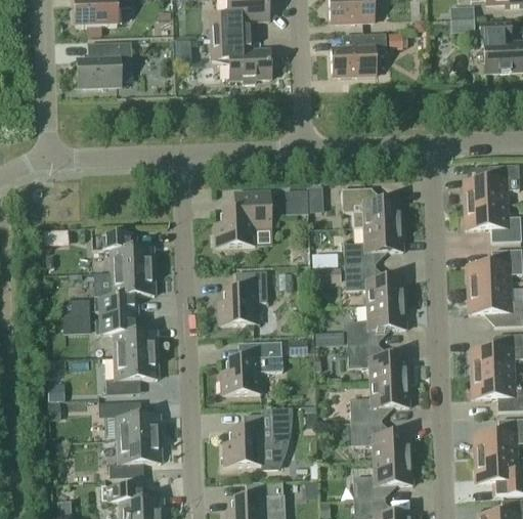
[(117,6),(131,6),(130,0),(75,0),(76,27),(87,26),(101,26),(117,25),(117,6)]
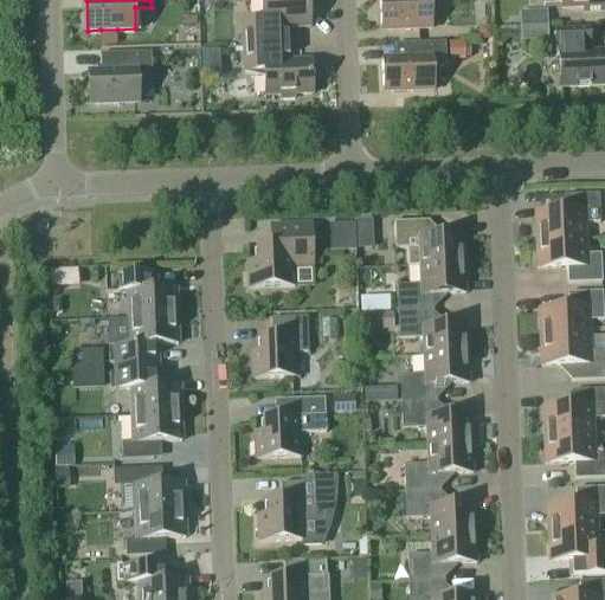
[(293,24),(311,24),(309,0),(263,0),(263,11),(243,17),(244,43),(294,40),(293,24)]
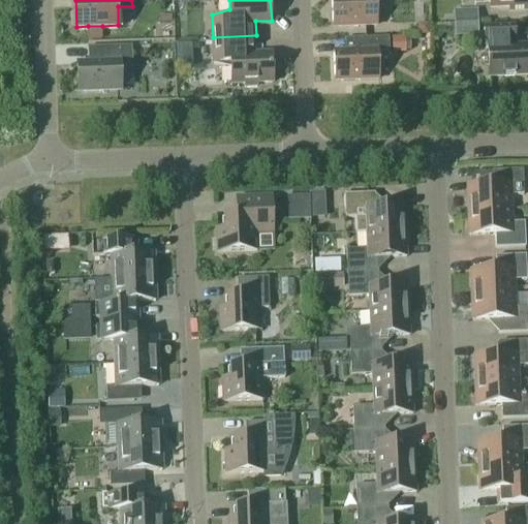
[(333,0),(334,23),(377,21),(376,0),(333,0)]
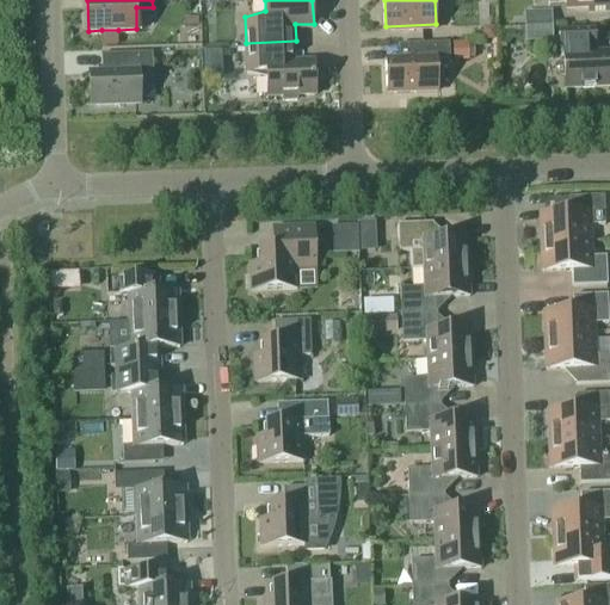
[(524,7),(525,23),(553,22),(553,6),(524,7)]
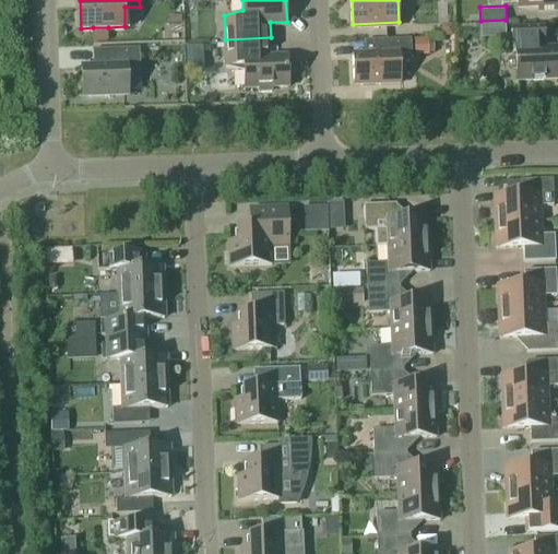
[(506,20),(481,21),(481,35),(507,34),(506,20)]
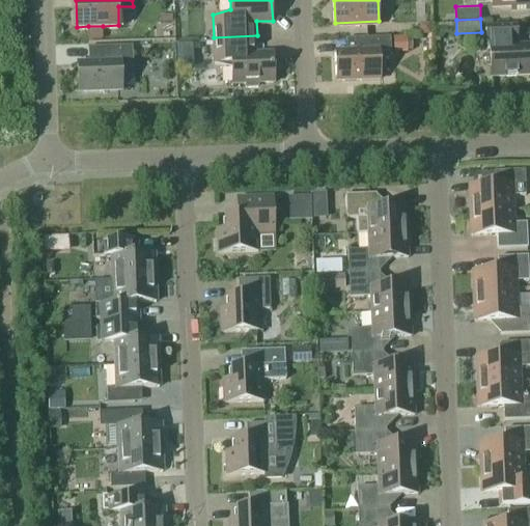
[(421,25),(421,30),(430,30),(430,21),(424,21),(421,25)]
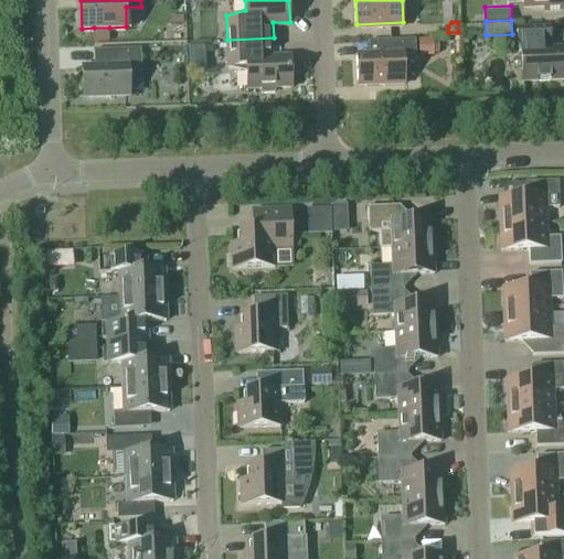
[(522,47),(523,77),(563,75),(563,44),(551,45),(550,23),(518,24),(519,49),(522,47)]
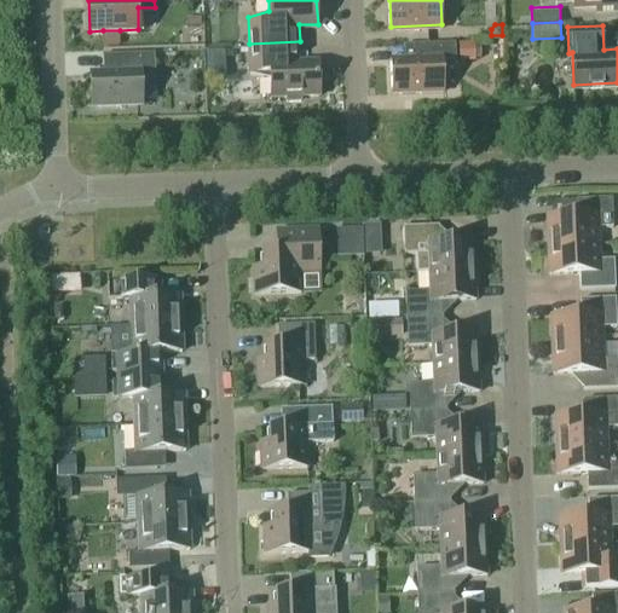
[(120,30),(103,30),(104,42),(120,42),(120,30)]
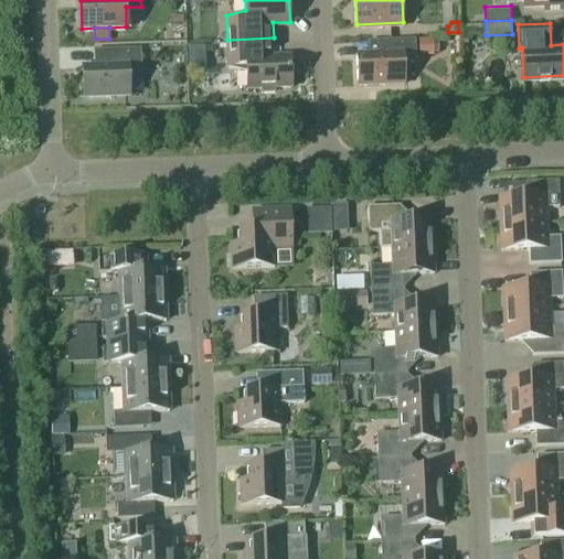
[(359,82),(405,79),(404,52),(417,51),(416,35),(369,38),(370,52),(358,52),(359,82)]
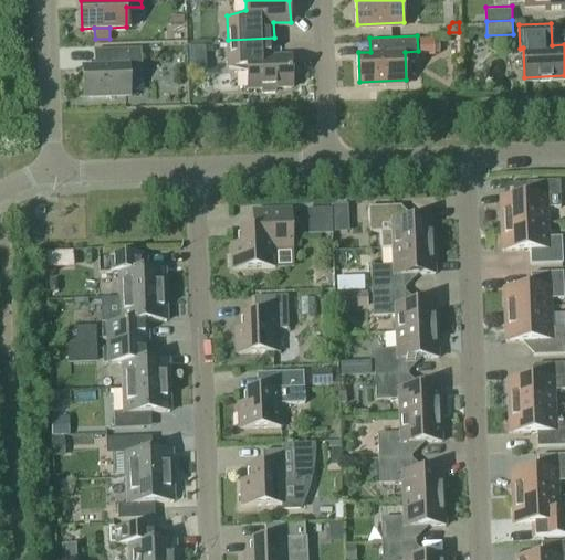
[(435,52),(435,35),(420,35),(420,53),(435,52)]
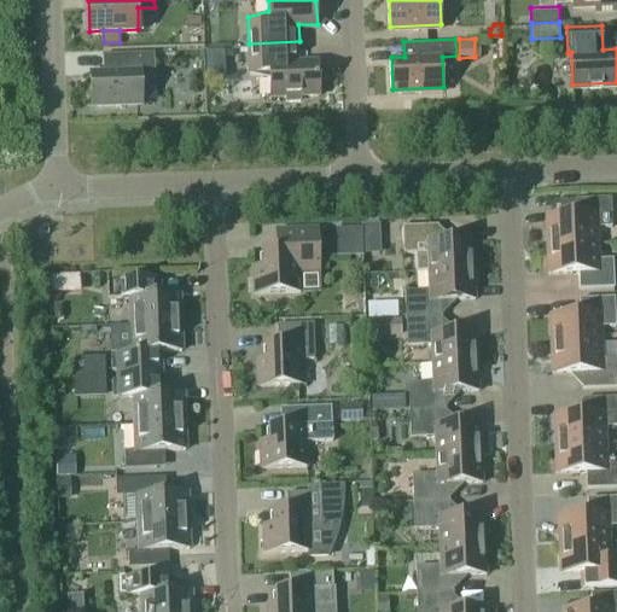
[(272,93),(287,93),(287,97),(301,97),(301,92),(320,92),(319,58),(300,58),(300,41),(249,44),(250,70),(271,75),(272,93)]
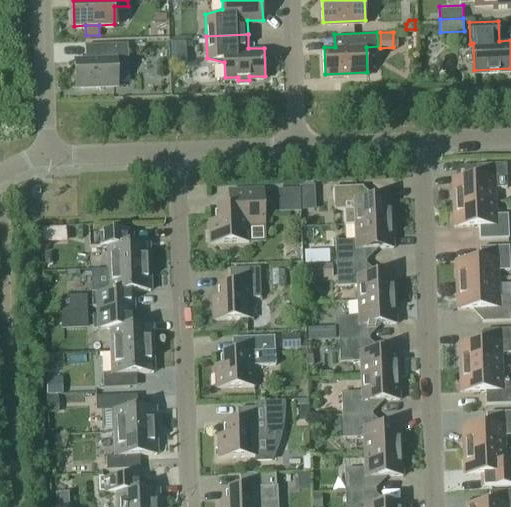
[(129,57),(128,40),(85,42),(86,58),(75,58),(76,84),(118,83),(118,57),(129,57)]
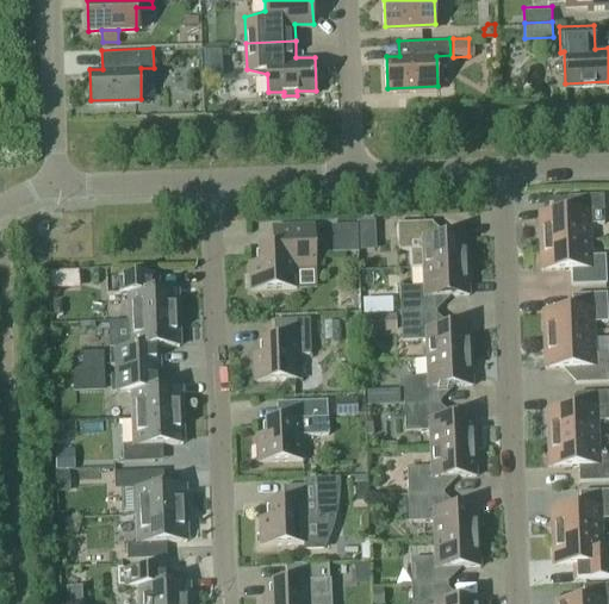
[(588,220),(604,219),(603,192),(569,193),(569,209),(540,210),(541,238),(588,236),(588,220)]
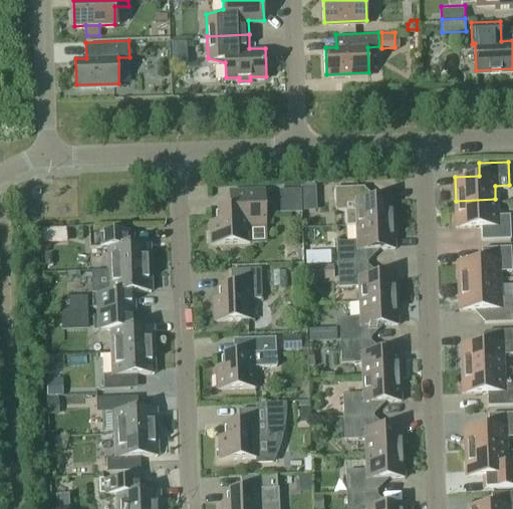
[(315,182),(301,183),(301,186),(301,194),(315,193),(315,182)]
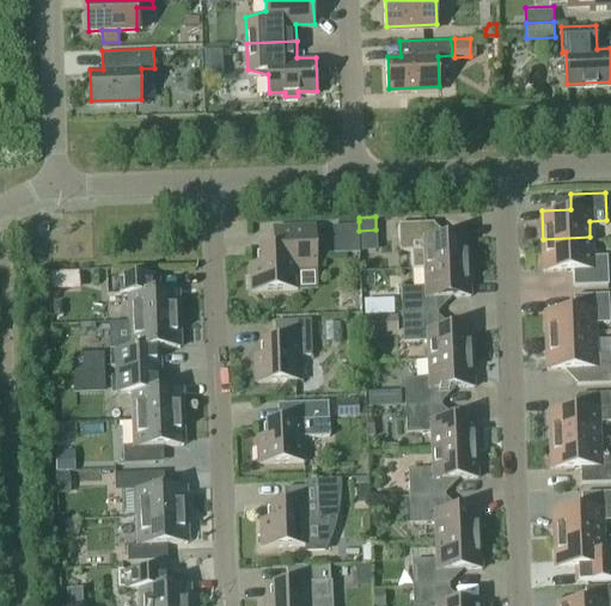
[(434,219),(398,220),(399,248),(413,248),(413,267),(425,265),(470,263),(469,233),(435,236),(434,219)]
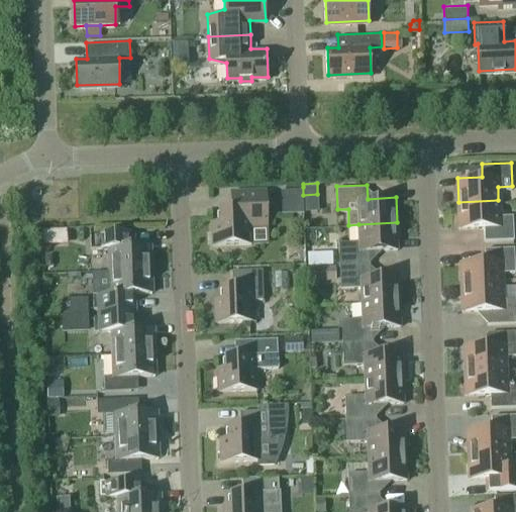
[(303,186),(286,186),(287,205),(303,205),(303,186)]
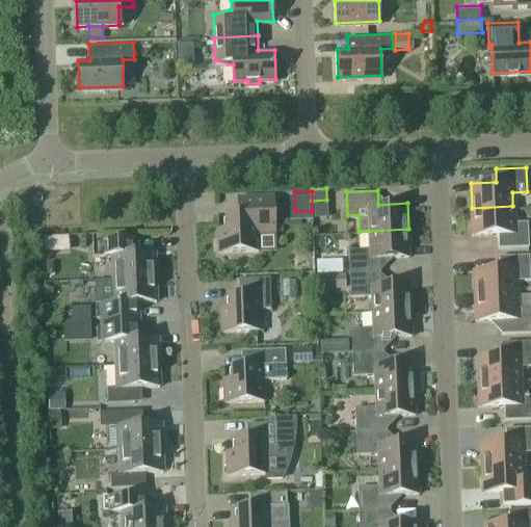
[(273,192),(238,193),(239,214),(227,214),(227,227),(218,227),(219,249),(259,248),(258,227),(274,227),(273,192)]
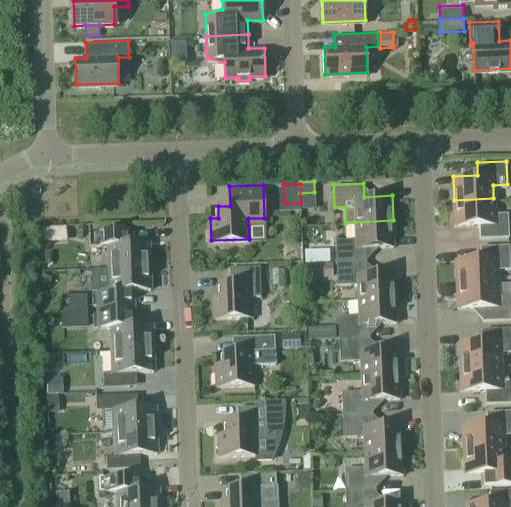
[(480,236),(509,235),(508,211),(494,212),(493,198),(454,200),(455,224),(479,223),(480,236)]
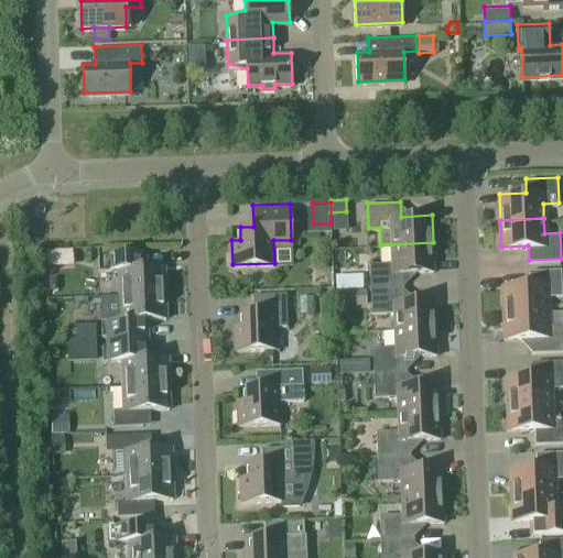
[(391,244),(392,261),(370,262),(371,286),(403,285),(403,271),(434,270),(433,242),(391,244)]
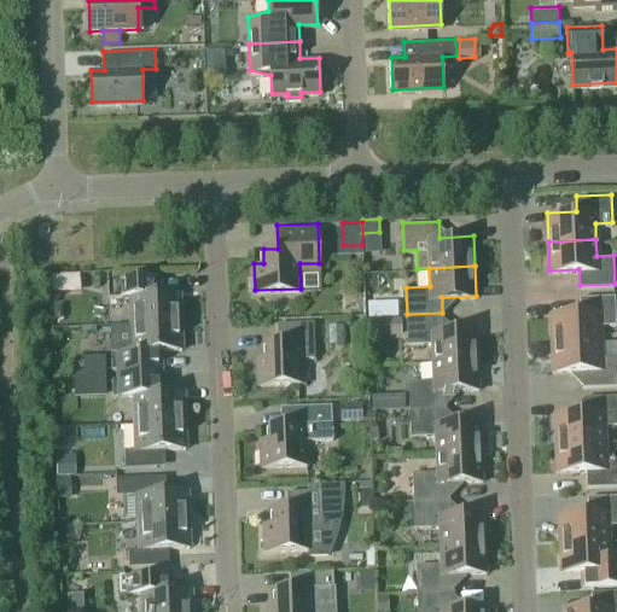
[(52,285),(65,285),(65,270),(51,272),(52,285)]
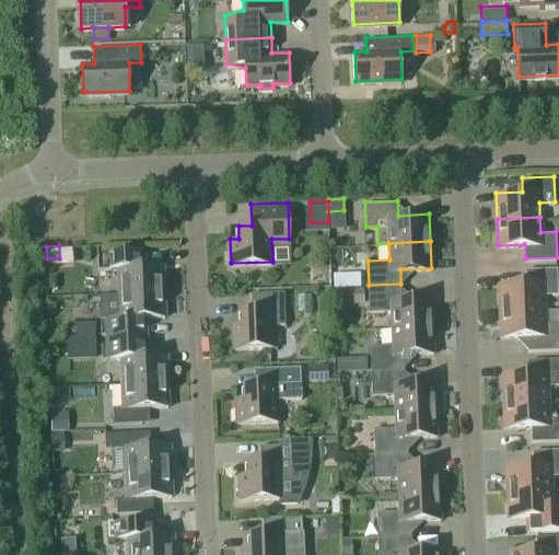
[(143,250),(99,252),(99,267),(118,266),(119,291),(164,289),(163,264),(144,264),(143,250)]
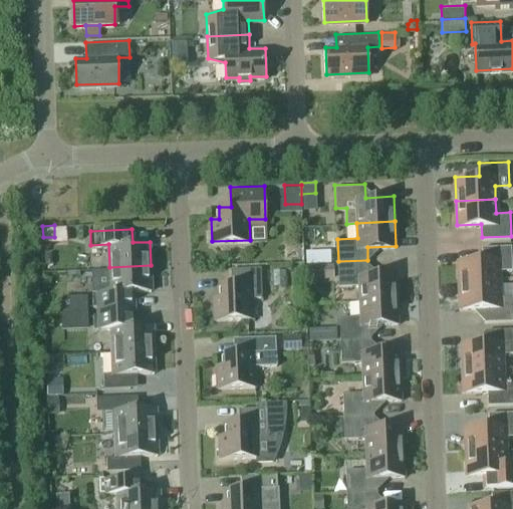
[(498,269),(512,268),(511,244),(482,245),(483,259),(459,260),(460,283),(499,282),(498,269)]
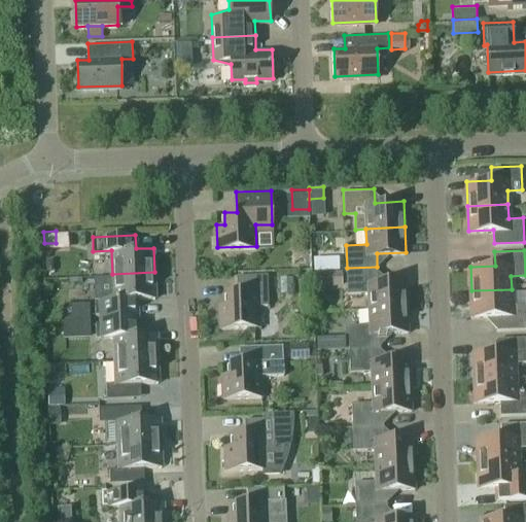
[(378,280),(377,267),(347,268),(348,291),(369,290),(369,307),(408,305),(407,279),(378,280)]
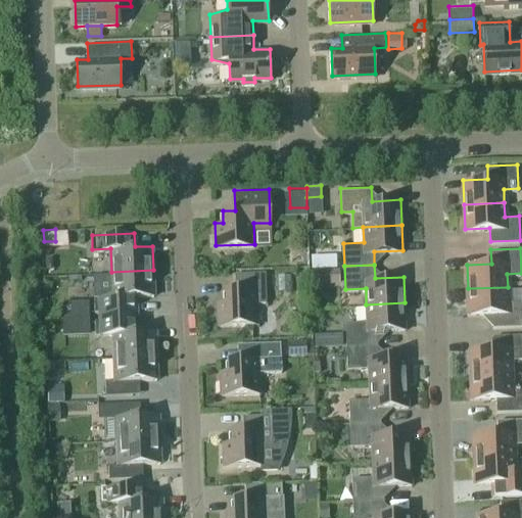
[(328,281),(327,267),(312,268),(313,282),(328,281)]
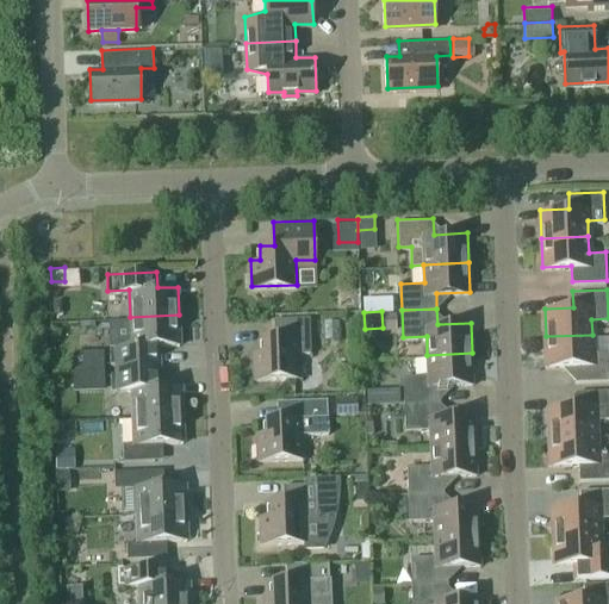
[(118,361),(118,366),(159,365),(157,343),(180,342),(179,315),(130,317),(109,317),(111,361),(118,361)]
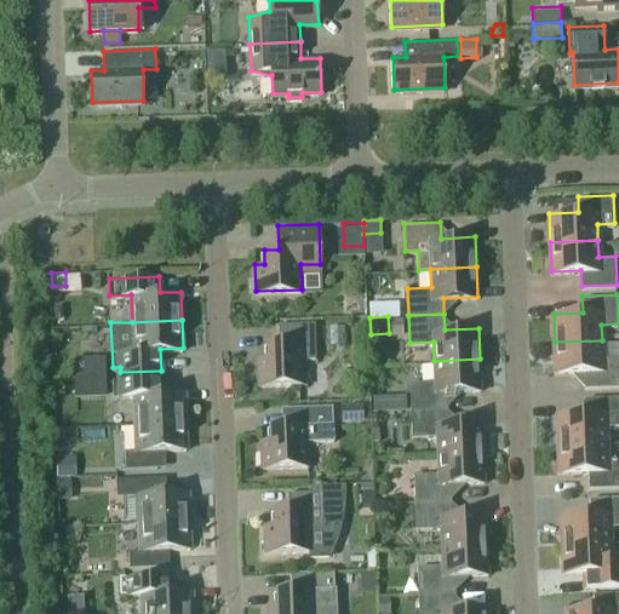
[(268,356),(258,357),(259,384),(305,382),(304,357),(316,356),(315,321),(279,322),(279,342),(268,342),(268,356)]
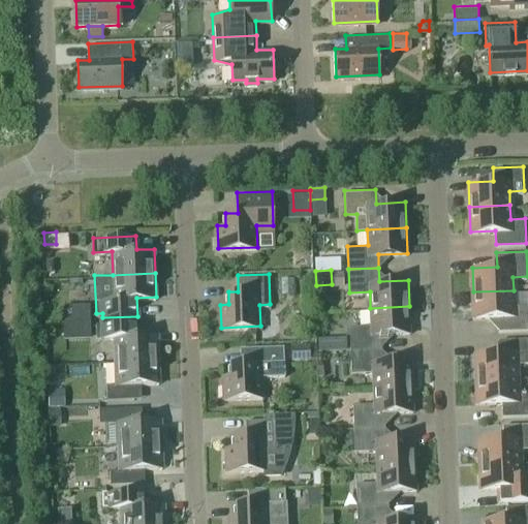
[(499,330),(527,328),(527,304),(515,304),(514,290),(473,291),(473,316),(498,315),(499,330)]
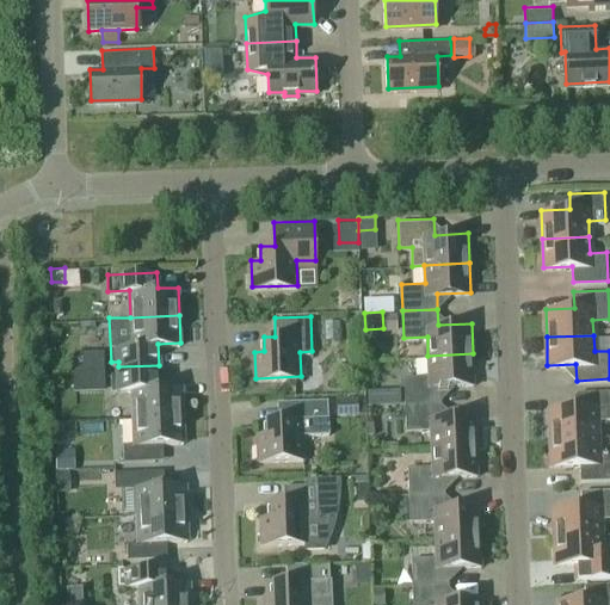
[(73,369),(104,368),(103,347),(72,349),(73,369)]
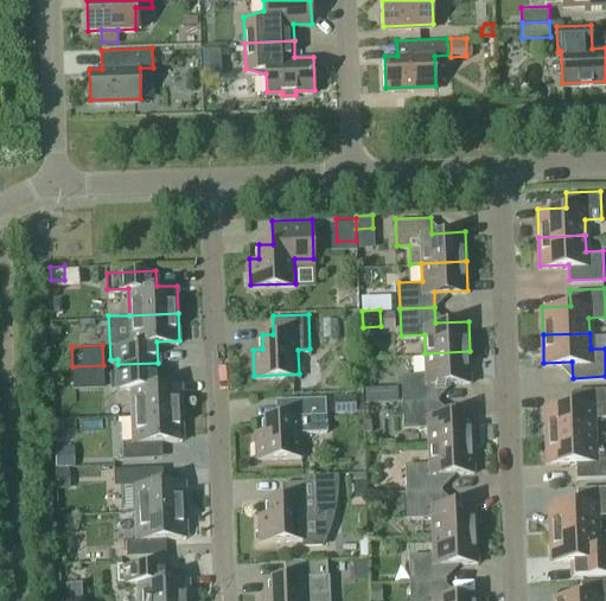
[(403,398),(439,397),(438,382),(471,381),(470,351),(425,353),(426,371),(402,372),(403,398)]
